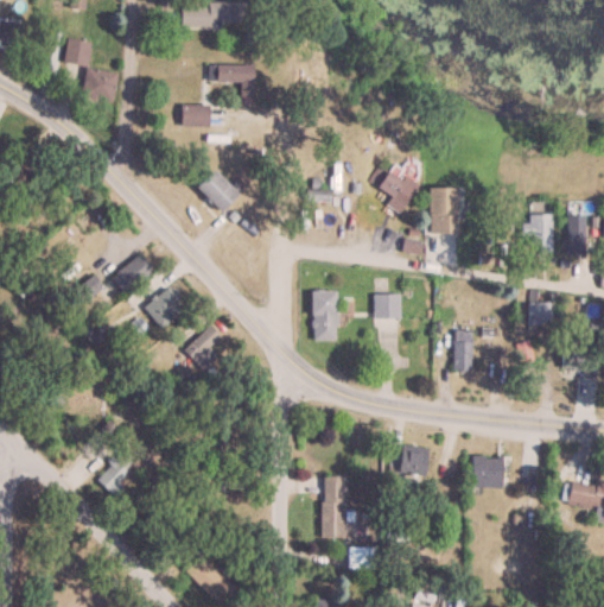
[(234,1),(182,1),(182,24),(234,24),(234,1)]
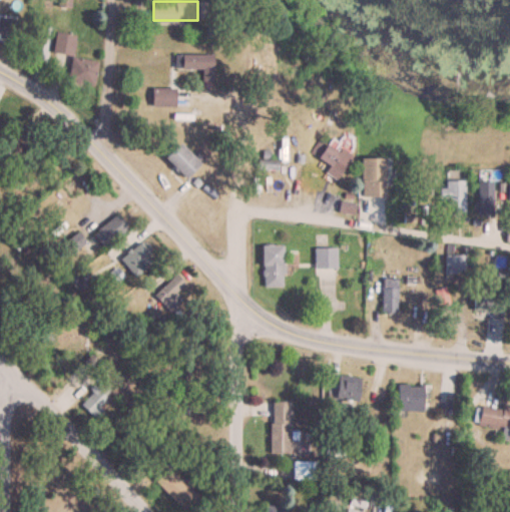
[(0,36),(19,36),(19,15),(0,15),(0,36)]
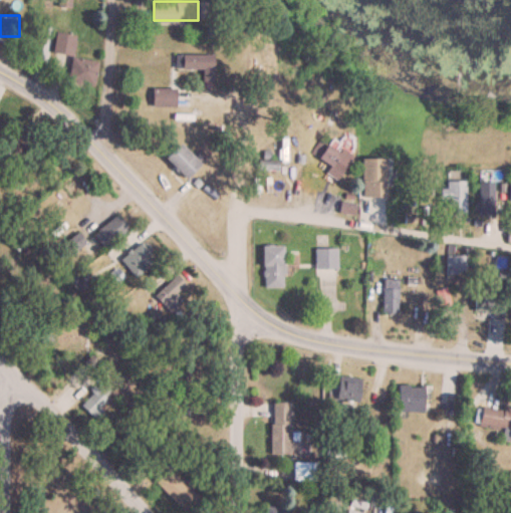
[(77,33),(58,31),(56,51),(74,54),(77,33)]
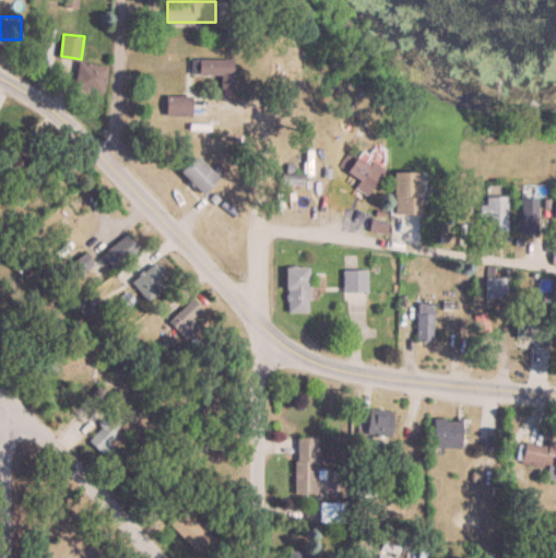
[(222,87),(234,87),(234,58),(198,58),(198,75),(222,75),(222,87)]
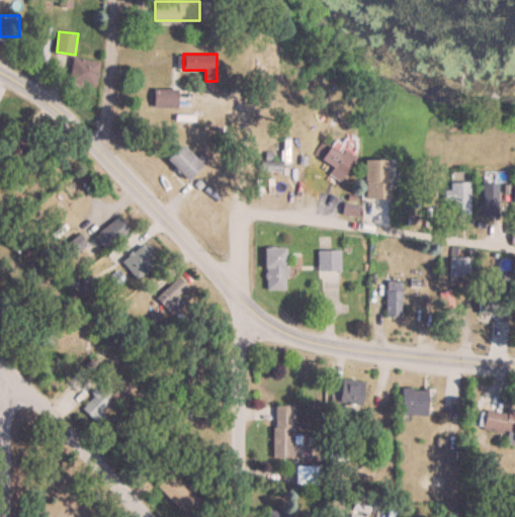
[(101,62),(75,56),(70,80),(96,86),(101,62)]
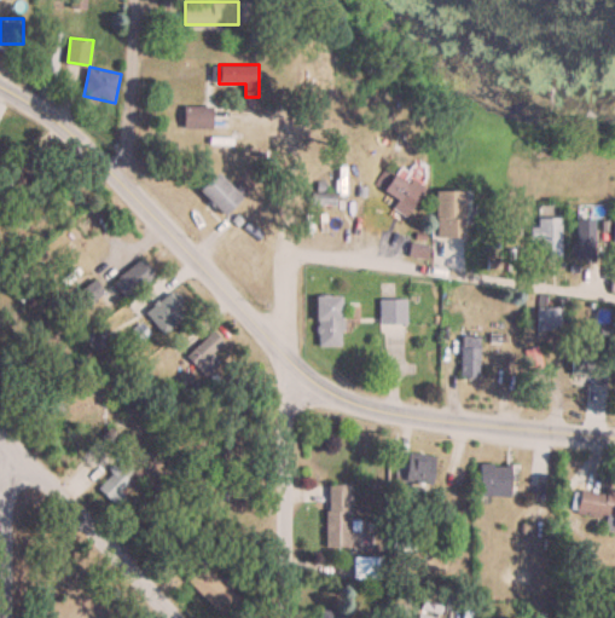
[(214,127),(214,104),(185,104),(185,127),(214,127)]
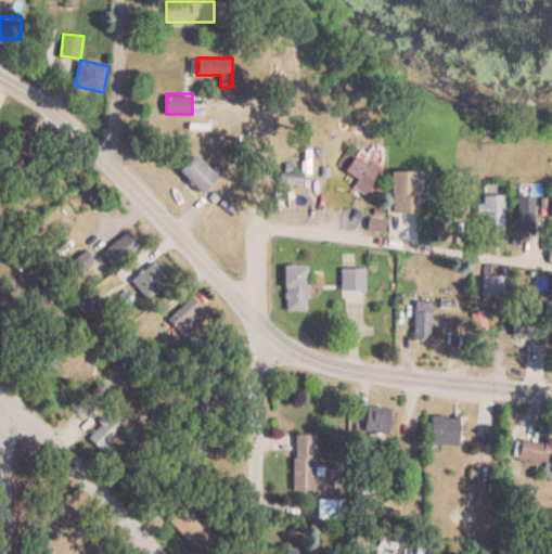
[(366,191),(381,174),(352,147),(337,165),(366,191)]
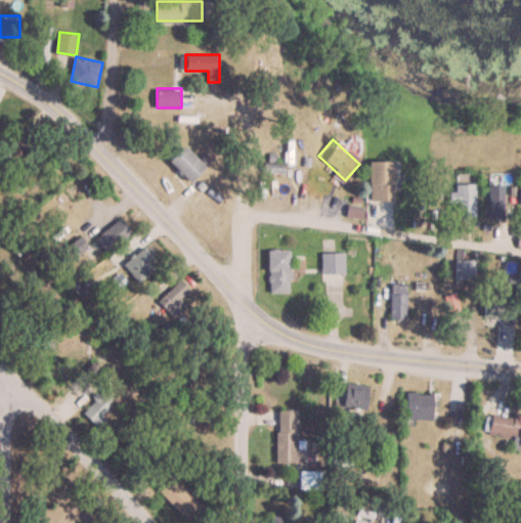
[(206,167),(184,145),(169,160),(190,182),(206,167)]
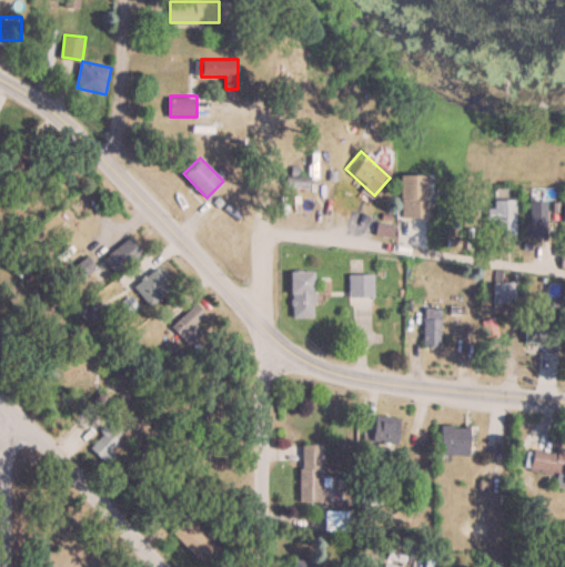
[(403,216),(432,216),(431,174),(402,174),(403,216)]
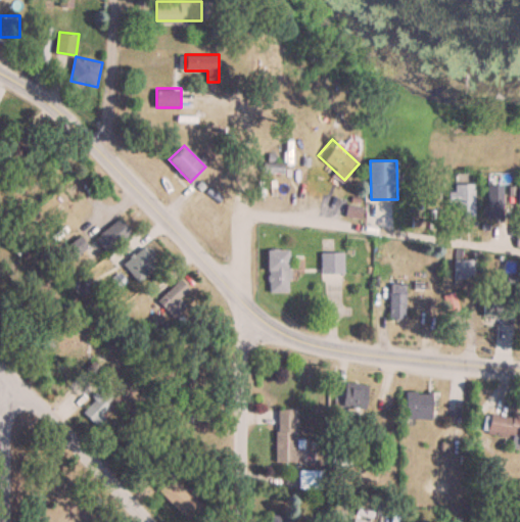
[(464,216),(475,216),(475,173),(455,173),(455,202),(457,202),(457,211),(464,211),(464,216)]
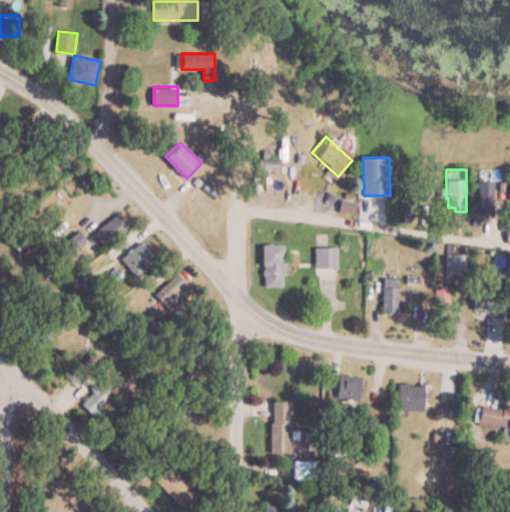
[(479,180),(479,213),(495,213),(495,180),(479,180)]
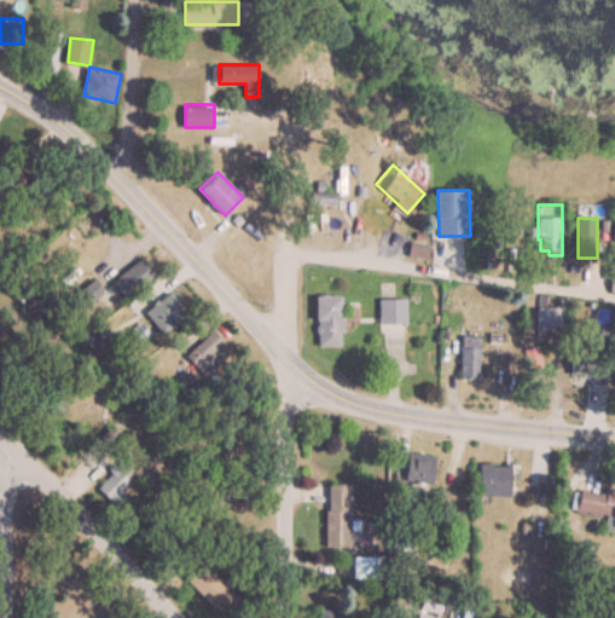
[(156,273),(143,256),(114,281),(127,296),(156,273)]
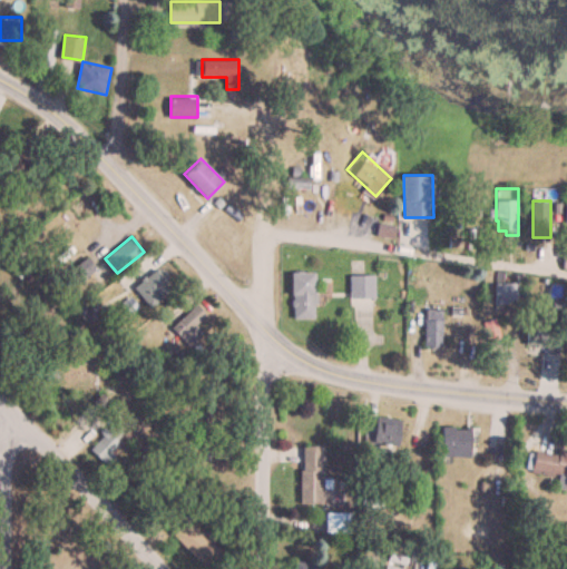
[(174,286),(156,270),(136,288),(154,307),(174,286)]
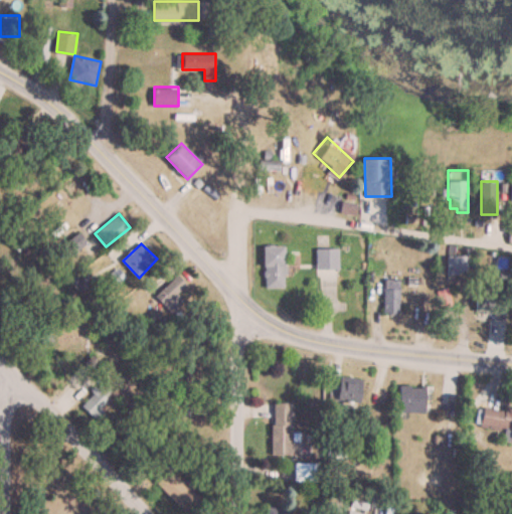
[(287,245),(265,245),(265,289),(287,289),(287,245)]
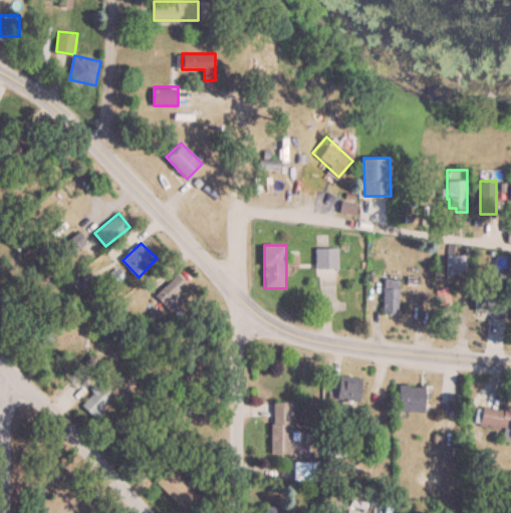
[(317,247),(317,268),(339,268),(339,247),(317,247)]
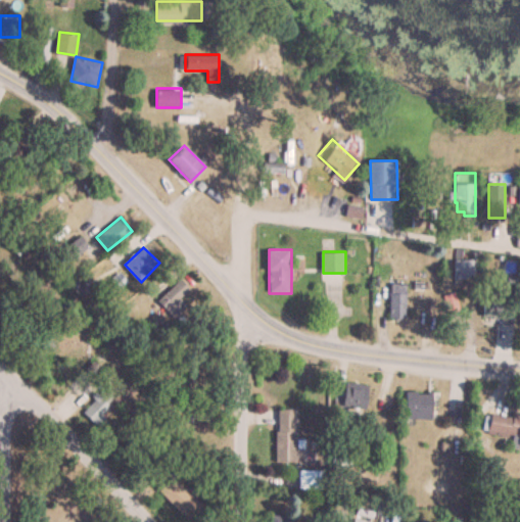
[(479,279),(479,259),(456,259),(456,279),(479,279)]
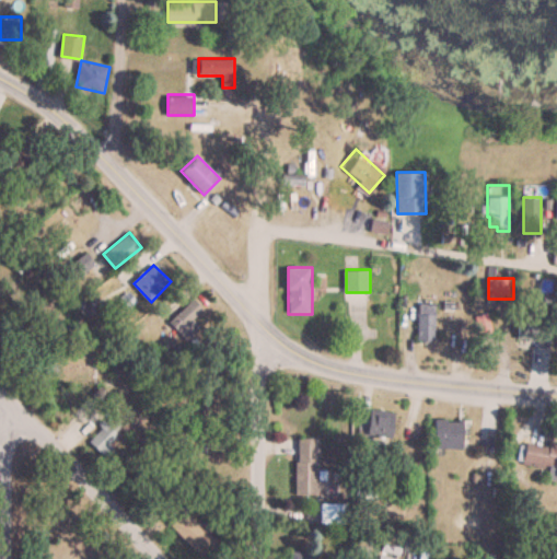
[(195,318),(204,309),(194,299),(171,322),(190,341),(204,327),(195,318)]
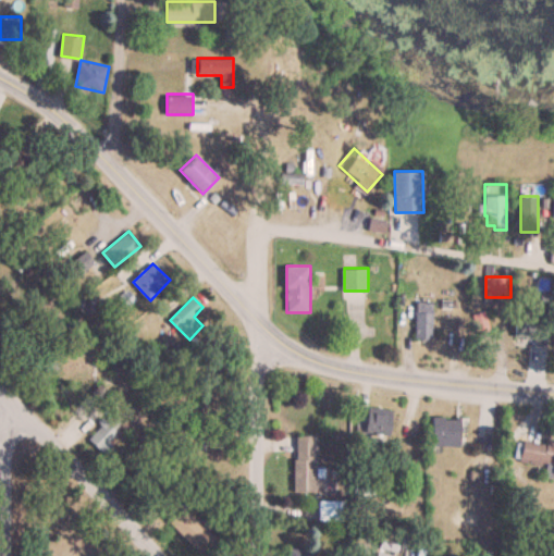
[(417,340),(433,340),(433,303),(417,303),(417,340)]
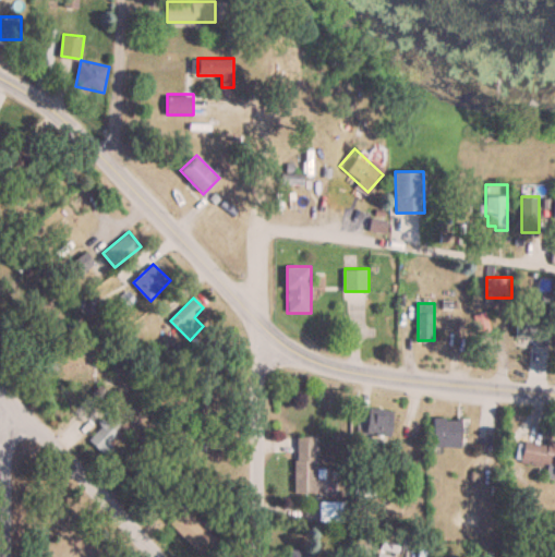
[(552,306),(538,306),(538,319),(520,319),(520,344),(552,344),(552,306)]
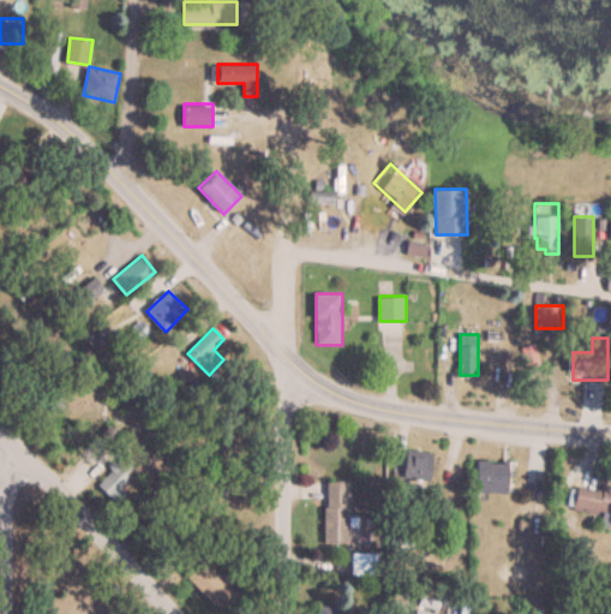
[(531,365),(541,362),(535,346),(525,350),(527,357),(531,365)]
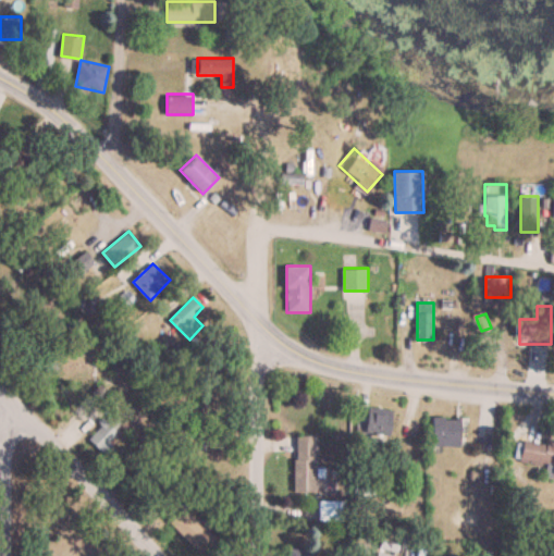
[(371,453),(371,434),(391,434),(391,410),(360,409),(359,452),(371,453)]
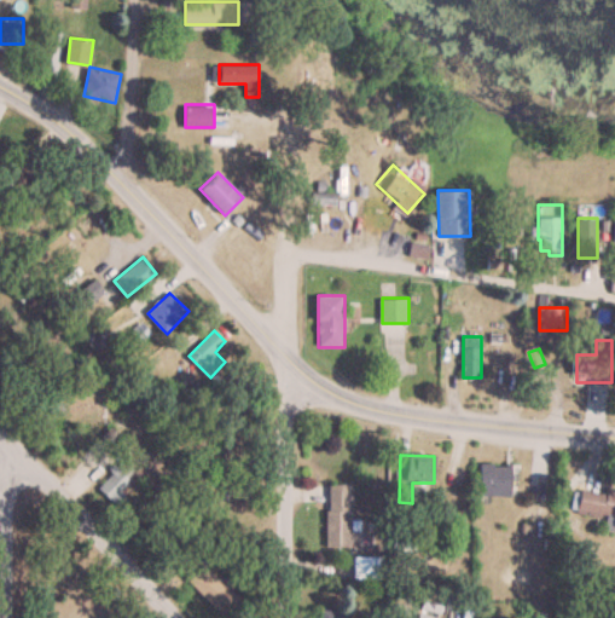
[(98,487),(115,503),(137,481),(131,477),(135,471),(125,461),(98,487)]
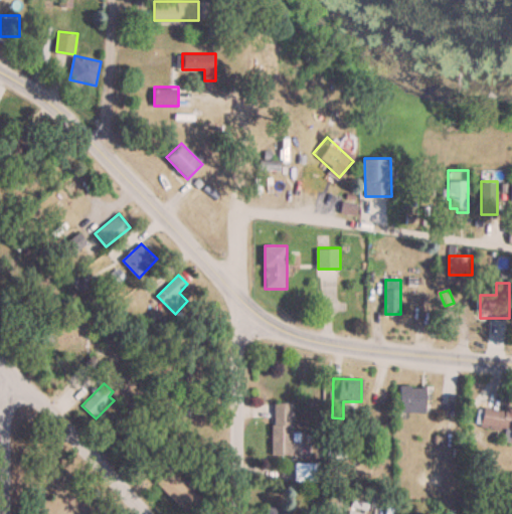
[(427,411),(428,386),(401,385),(400,411),(427,411)]
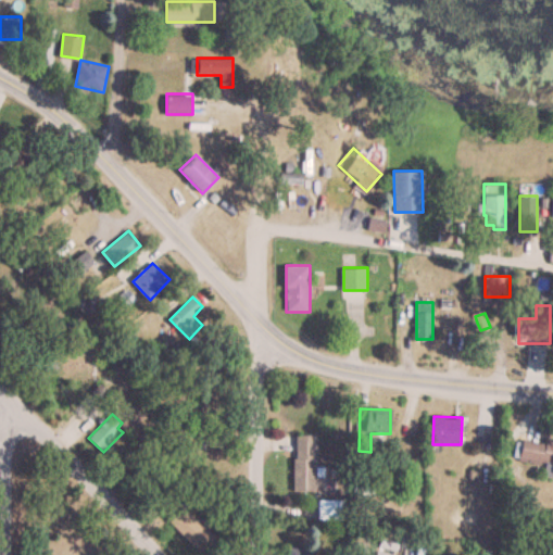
[(316,491),(317,436),(296,436),(294,491),(316,491)]
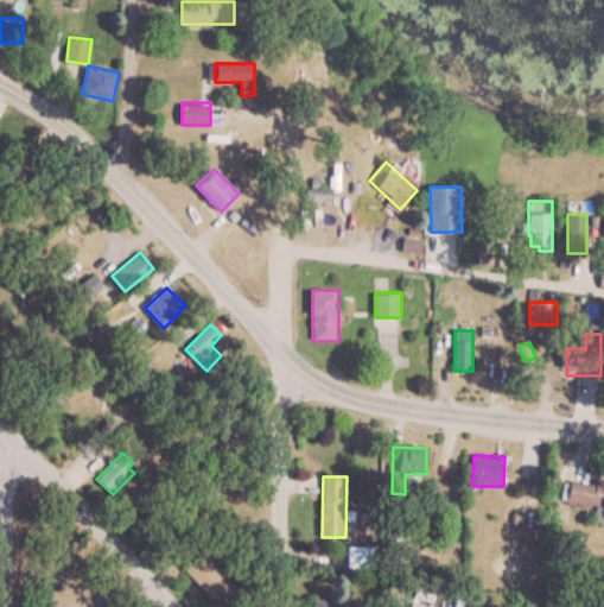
[(603,482),(596,481),(596,484),(571,481),(567,504),(603,509),(603,482)]
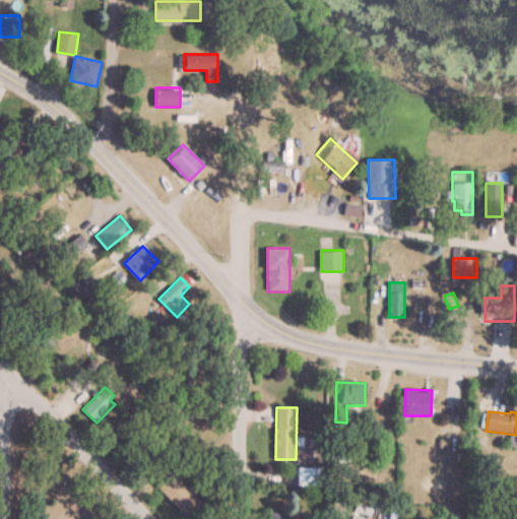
[(321,467),(298,467),(298,488),(321,488),(321,467)]
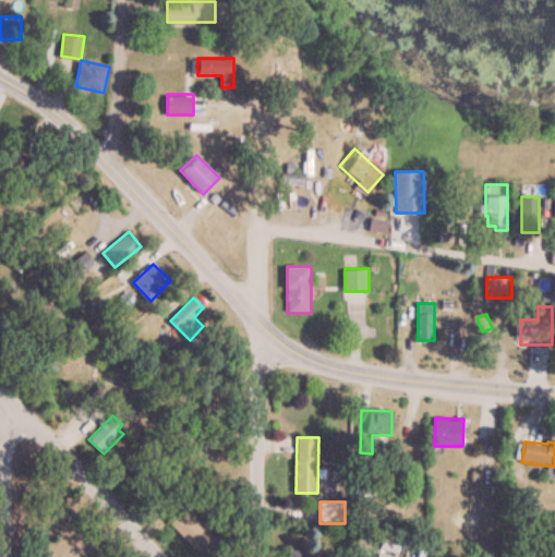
[(217,540),(185,508),(170,522),(202,555),(217,540)]
